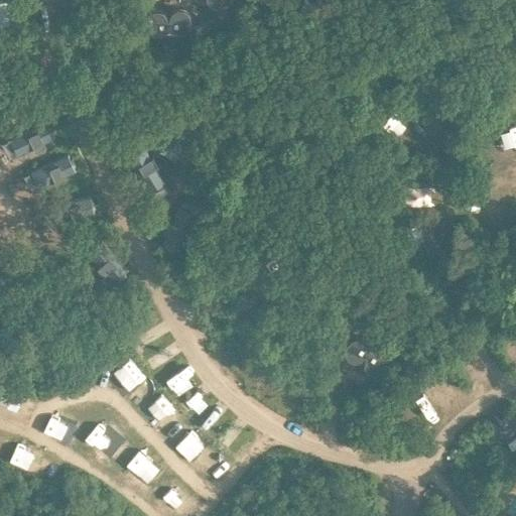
[(230,0),(206,0),(207,1),(207,2),(207,3),(208,4),(209,5),(209,6),(210,7),(211,7),(211,8),(212,8),(213,8),(214,9),(215,9),(216,9),(217,9),(218,9),(219,9),(220,9),(221,8),(222,8),(223,8),(224,8),(225,7),(226,7),(227,6),(228,5),(229,5),(229,4),(230,3),(230,2),(230,1),(231,1),(230,0)]
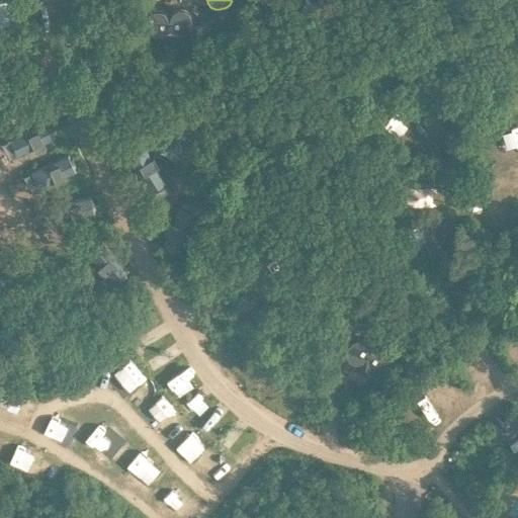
[(156,37),(157,37),(181,36),(182,35),(183,35),(184,35),(184,34),(185,34),(186,33),(187,32),(188,31),(188,30),(189,29),(189,28),(189,27),(189,26),(190,25),(190,24),(190,23),(190,22),(190,21),(190,20),(190,19),(190,18),(189,17),(188,16),(188,15),(187,14),(186,13),(185,13),(184,12),(183,11),(182,11),(181,11),(180,11),(179,11),(178,11),(177,11),(176,12),(175,12),(174,12),(173,13),(173,14),(172,14),(171,15),(171,16),(170,16),(170,17),(170,18),(169,19),(168,23),(167,23),(166,19),(166,18),(165,18),(165,17),(164,16),(163,15),(163,14),(162,14),(161,14),(160,13),(159,13),(158,13),(157,13),(156,13),(155,13),(154,13),(153,13),(152,14),(151,14),(151,15),(150,15),(149,16),(148,17),(148,18),(148,19),(147,19),(147,20),(147,21),(147,22),(147,23),(147,24),(147,25),(147,26),(148,27),(148,28),(149,28),(149,29),(149,30),(149,31),(150,32),(150,33),(151,33),(151,34),(152,35),(153,35),(154,36),(155,36),(155,37),(156,37)]
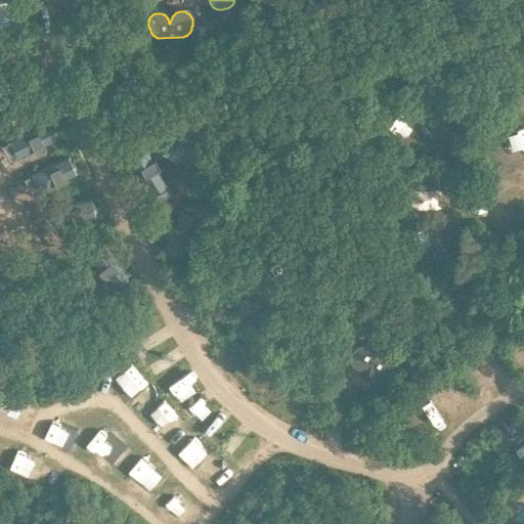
[(181,124),(164,139),(180,158),(198,142),(181,124)]
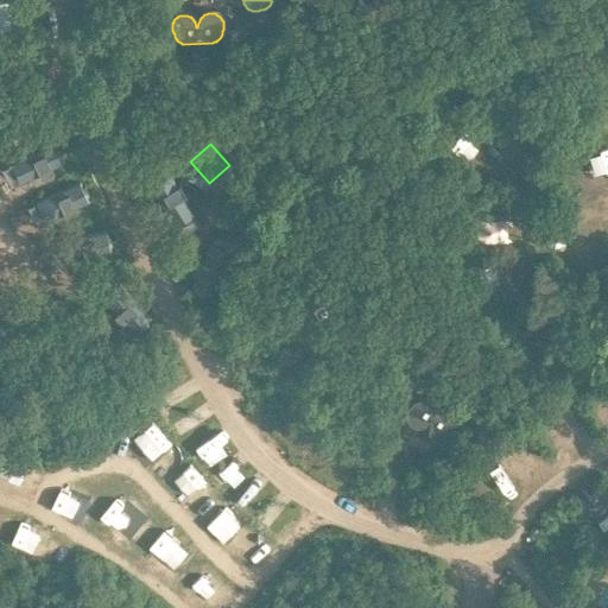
[(59,147),(12,163),(18,182),(67,166),(59,147)]
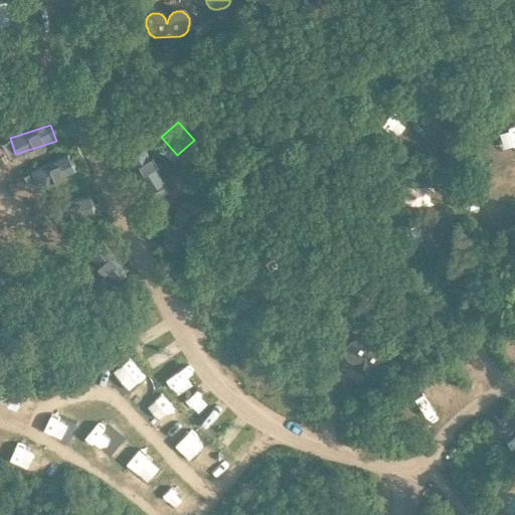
[(493,153),(509,142),(500,129),(484,139),(493,153)]
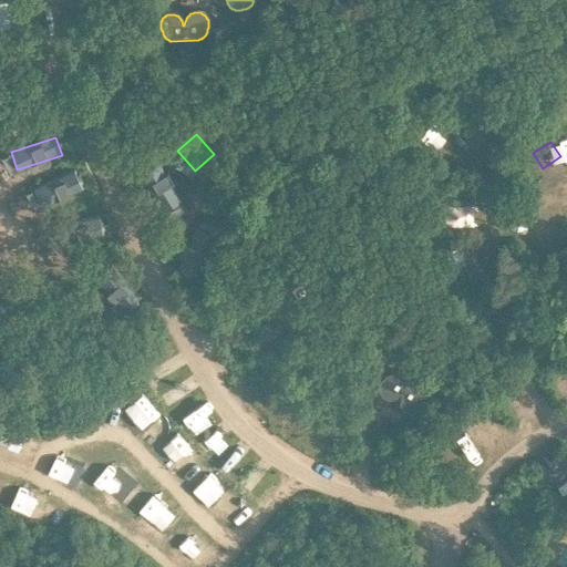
[(167,162),(146,166),(155,210),(176,206),(167,162)]
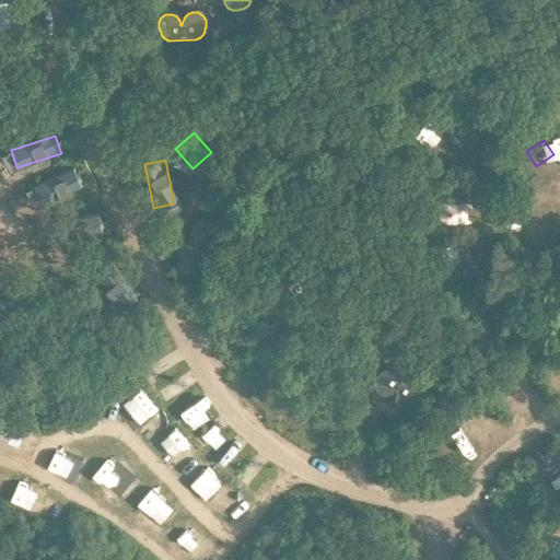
[(38,205),(83,187),(77,171),(31,188),(38,205)]
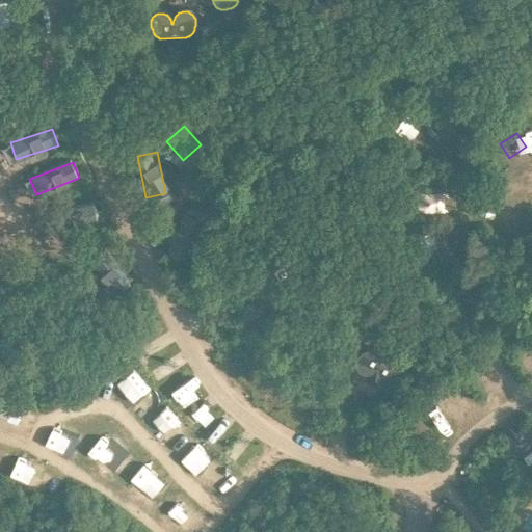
[(367,380),(369,381),(371,383),(374,383),(376,383),(378,383),(381,381),(382,380),(383,379),(384,378),(386,375),(386,363),(374,363),(371,363),(369,365),(367,366),(366,368),(365,369),(365,372),(365,374),(365,376),(366,378),(367,380)]
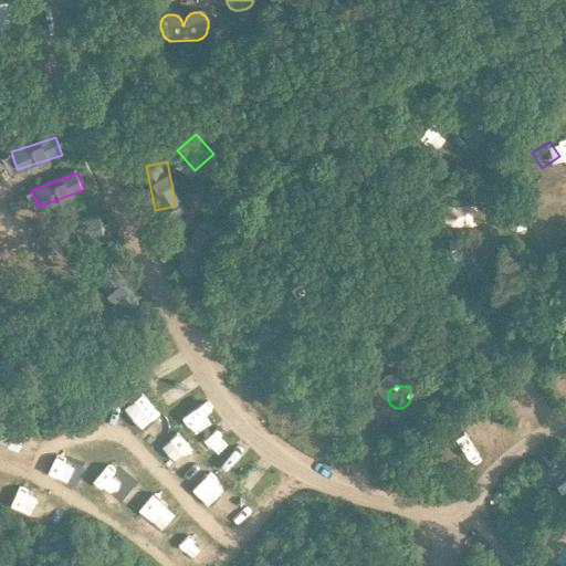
[(423,408),(426,408),(428,407),(430,405),(431,402),(432,400),(433,398),(433,396),(432,392),(431,391),(430,389),(428,388),(426,386),(423,386),(410,386),(410,399),(411,399),(411,401),(412,404),(413,405),(416,407),(419,408),(420,408),(423,408)]
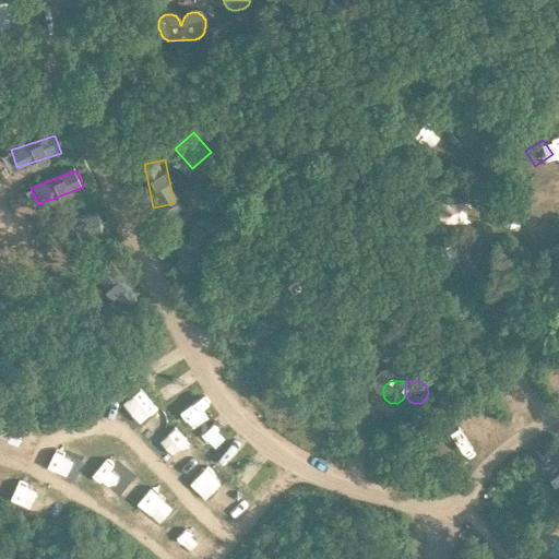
[(8,417),(0,430),(0,437),(16,445),(26,427),(8,417)]
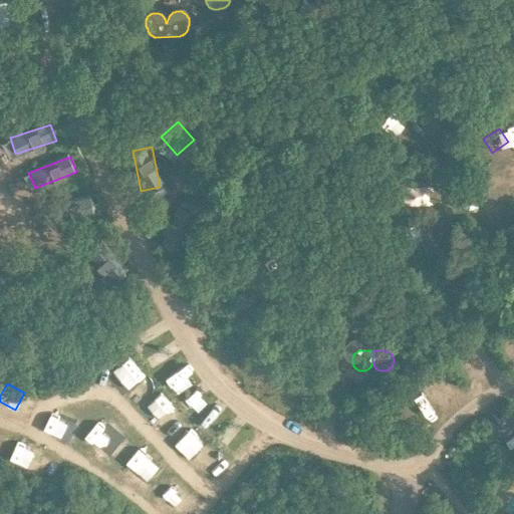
[(196,390),(183,404),(197,417),(210,404),(196,390)]
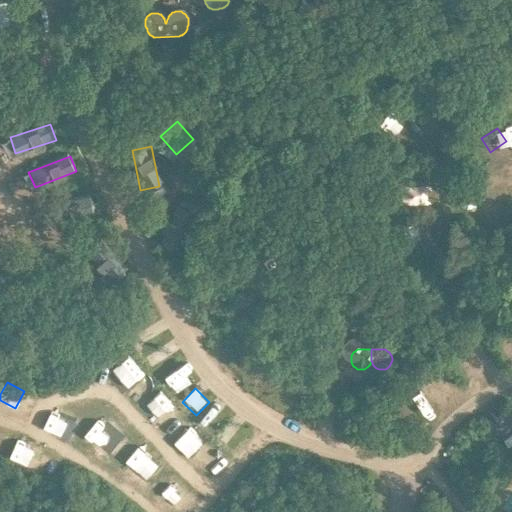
[(158,419),(175,409),(166,394),(149,403),(158,419)]
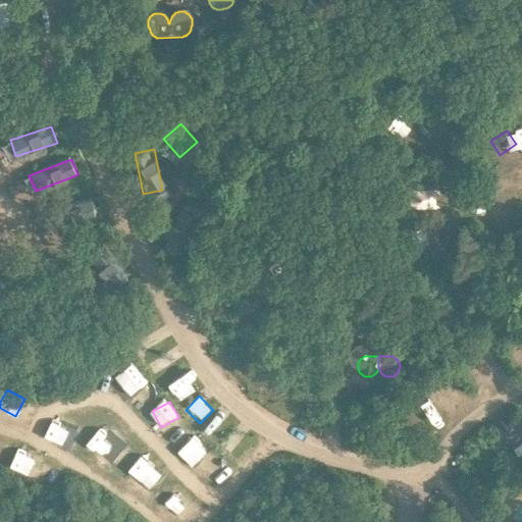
[(48,434),(61,446),(71,432),(58,421),(48,434)]
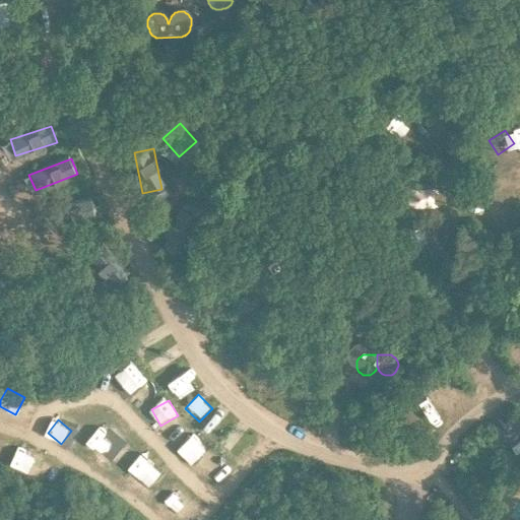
[(89,444),(117,460),(128,442),(100,426),(89,444)]
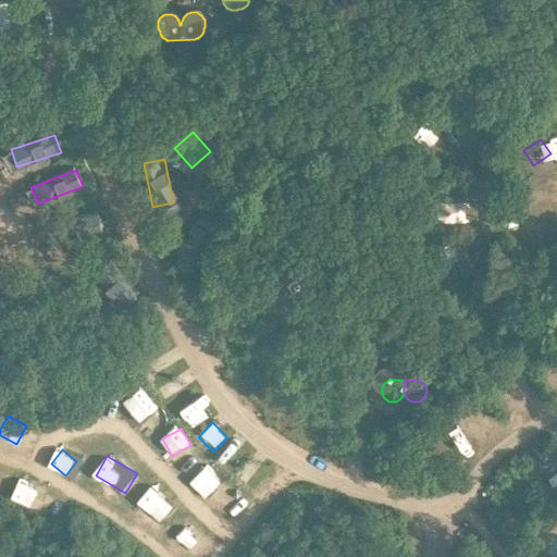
[(135,506),(159,524),(172,508),(147,490),(135,506)]
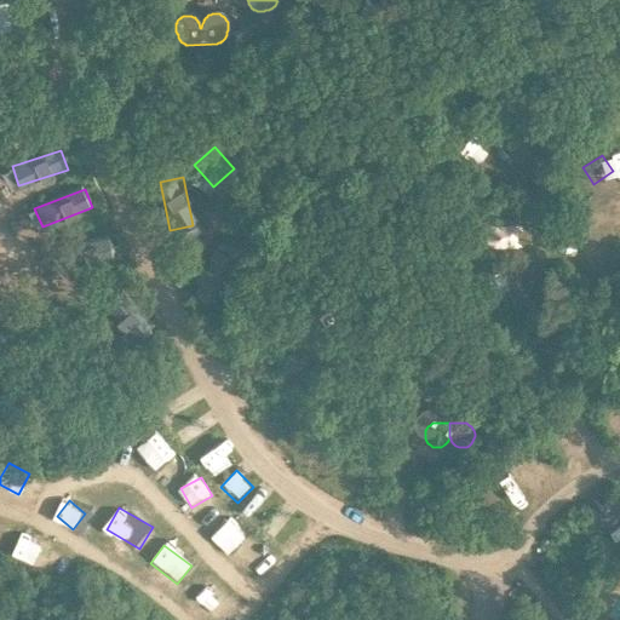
[(191,602),(211,615),(223,598),(204,585),(191,602)]
